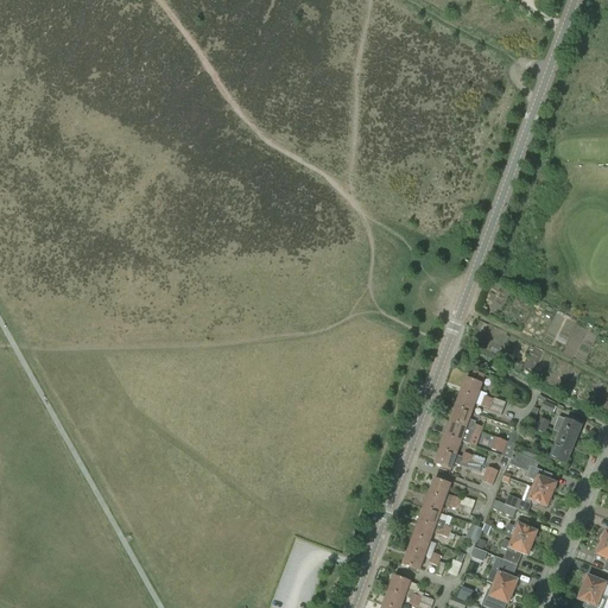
[(466,379),(461,394),(476,400),(482,401),(491,405),(492,405),(504,410),(505,404),(493,399),(493,400),(486,398),(487,394),(480,391),(482,385),(480,385),(483,377),(474,373),(470,381),(466,379)]
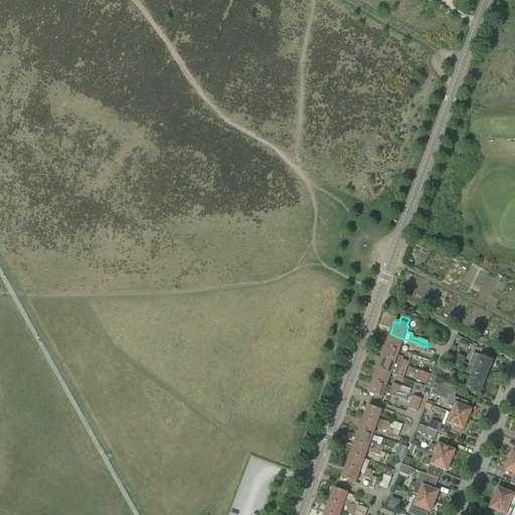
[(390,334),(385,346),(399,351),(402,343),(414,347),(414,348),(424,352),(426,347),(416,343),(415,343),(408,340),(403,339),(390,334)]
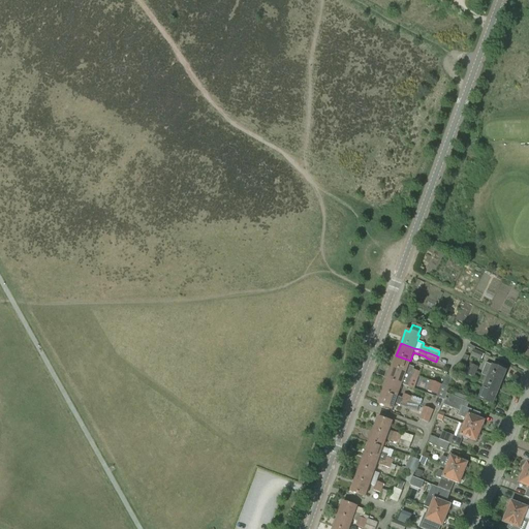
[(470,356),(480,361),(484,354),(473,350),(470,356)]
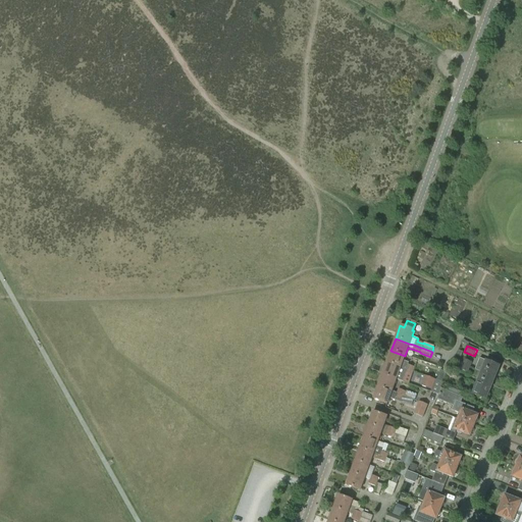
[(390,351),(386,363),(400,367),(413,372),(414,368),(408,365),(408,363),(403,361),(405,356),(390,351)]
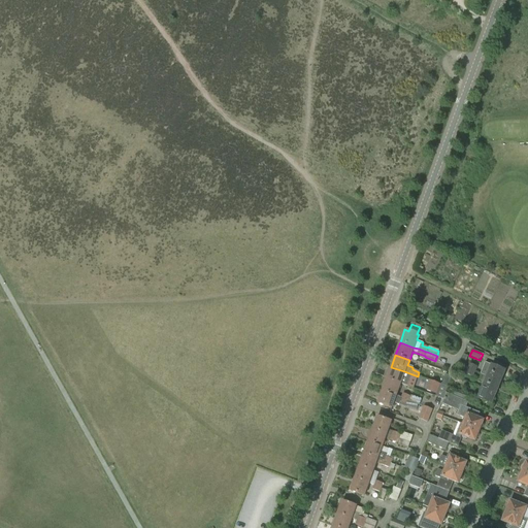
[(505,371),(497,368),(498,366),(493,365),(492,366),(491,365),(486,363),(481,374),(487,376),(501,383),(505,371)]
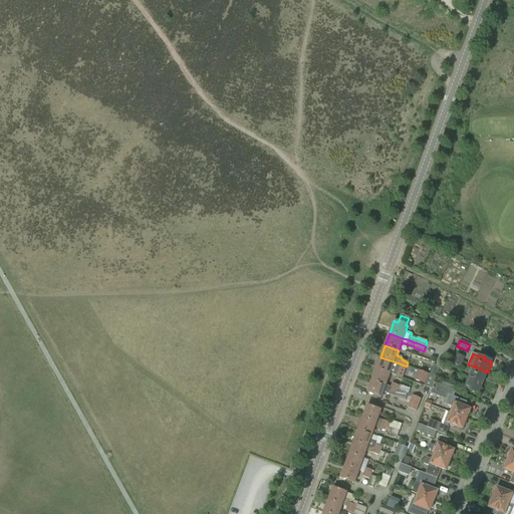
[(458,354),(455,359),(462,362),(465,356),(458,354)]
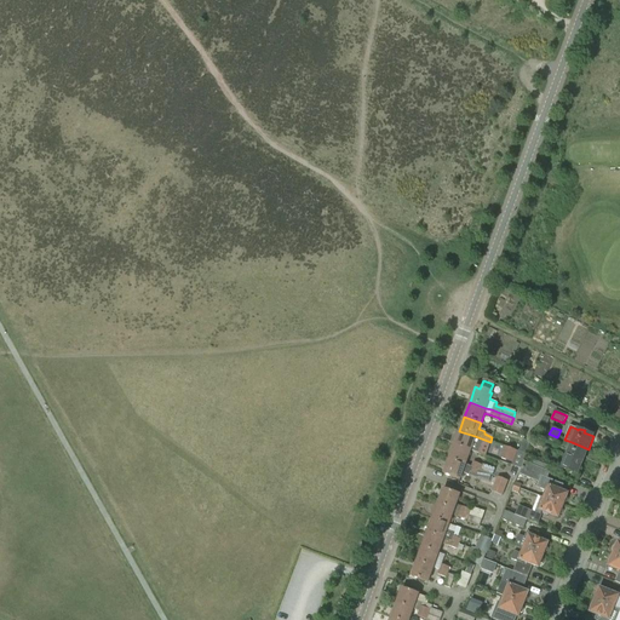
[(459,431),(454,445),(470,451),(476,453),(484,457),(488,447),(491,442),(475,436),(459,431)]
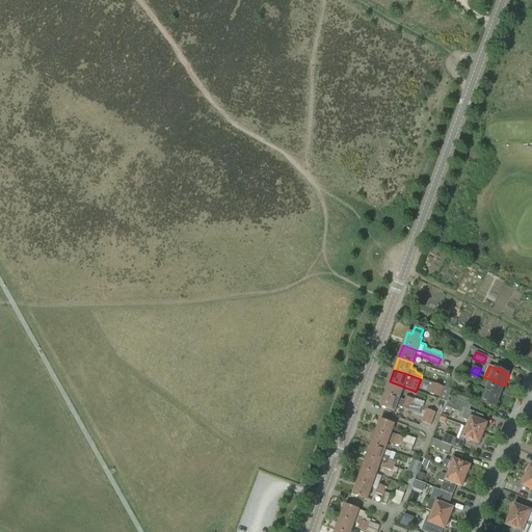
[(449,377),(445,388),(451,390),(455,380),(449,377)]
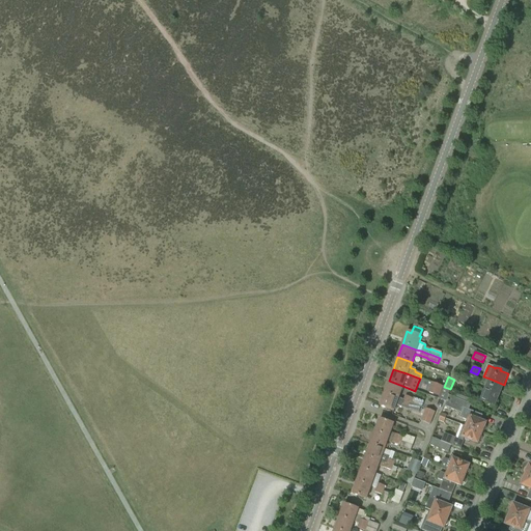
[(499,396),(504,385),(490,379),(484,390),(499,396)]
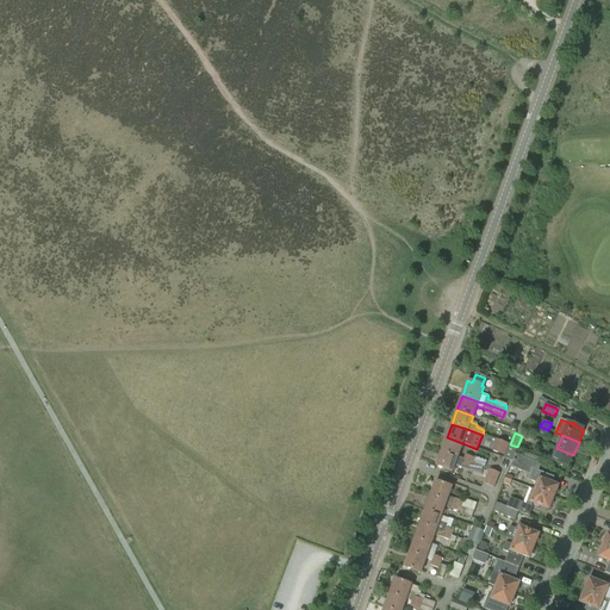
[(447,437),(441,452),(458,458),(462,443),(447,437)]
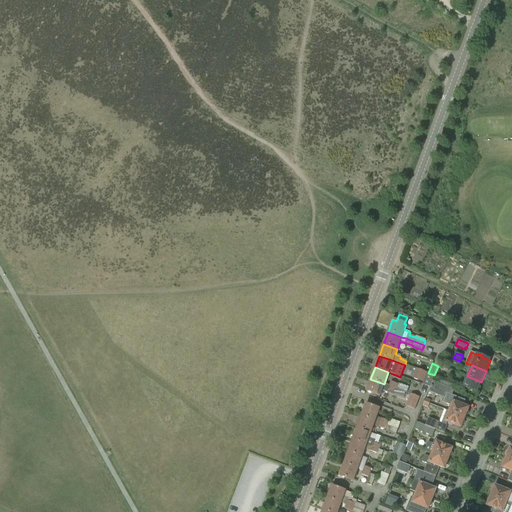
[(417,368),(414,378),(423,382),(427,372),(417,368)]
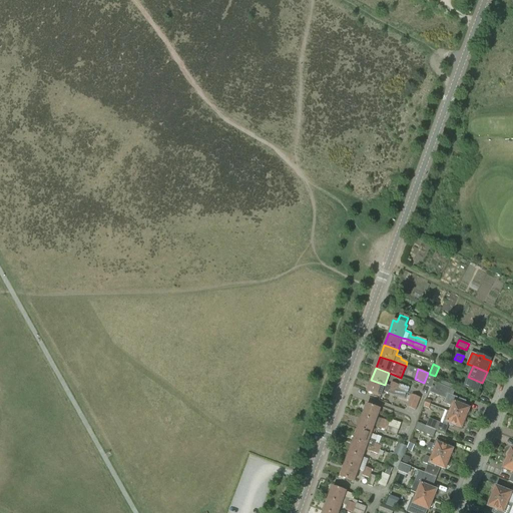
[(468,377),(464,388),(478,394),(482,383),(468,377)]
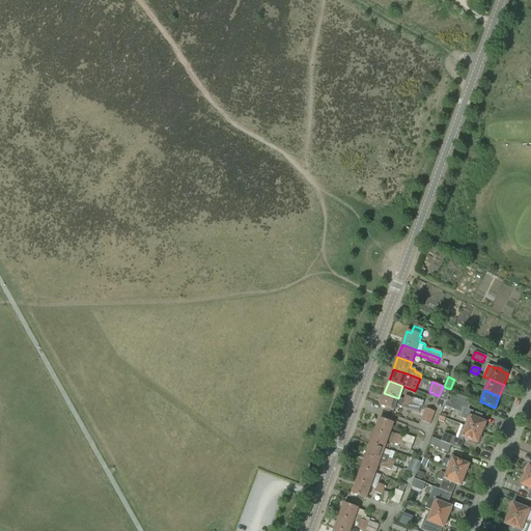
[(457,391),(454,398),(466,402),(471,404),(474,398),(457,391)]
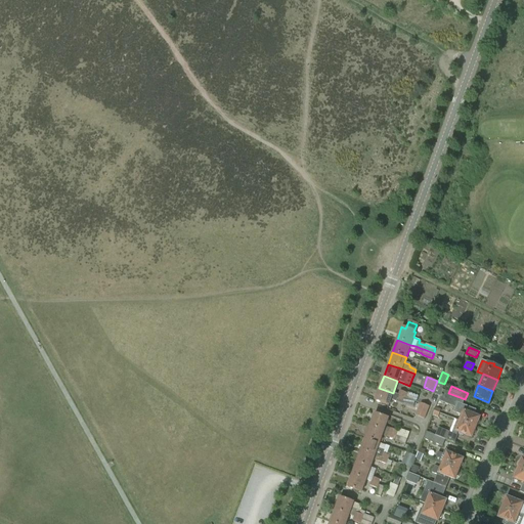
[(379,388),(375,401),(388,405),(390,400),(396,402),(397,399),(397,400),(397,401),(403,404),(403,402),(404,401),(416,405),(417,402),(398,395),(393,393),(379,388)]
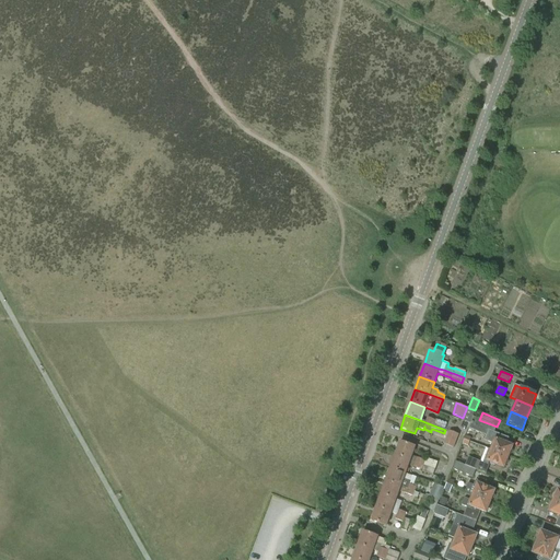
[(474,417),(468,429),(487,435),(485,441),(493,444),(491,451),(509,457),(509,455),(511,454),(513,452),(512,448),(513,446),(506,444),(509,439),(489,431),(491,424),(479,420),(474,417)]
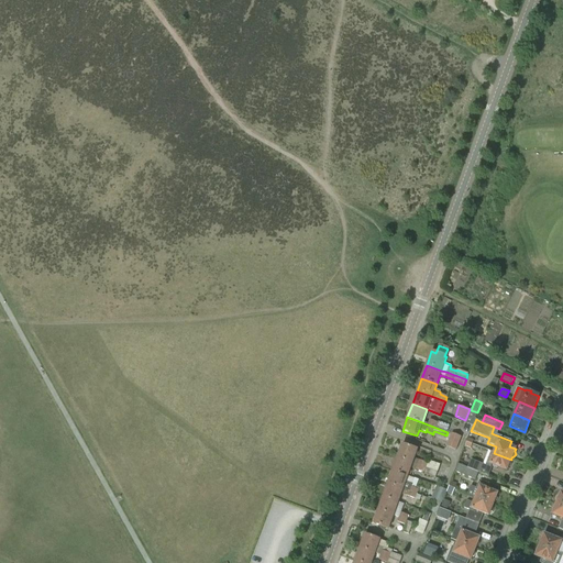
[(429,420),(428,424),(448,432),(450,426),(438,421),(437,422),(429,420)]
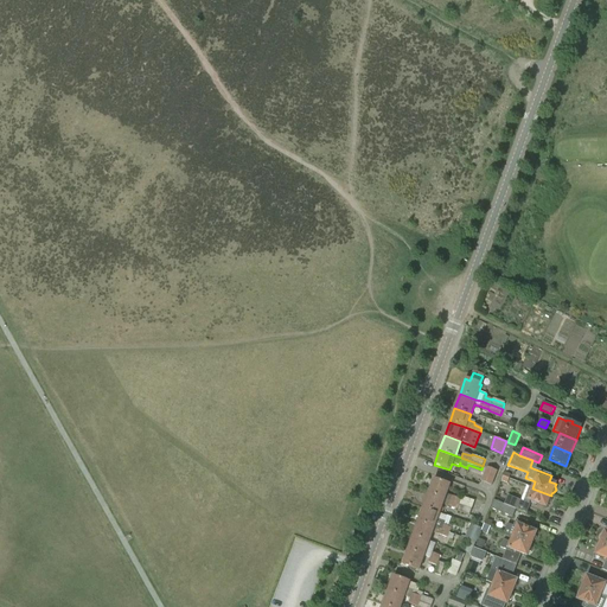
[(497,472),(487,468),(481,481),(491,486),(497,472)]
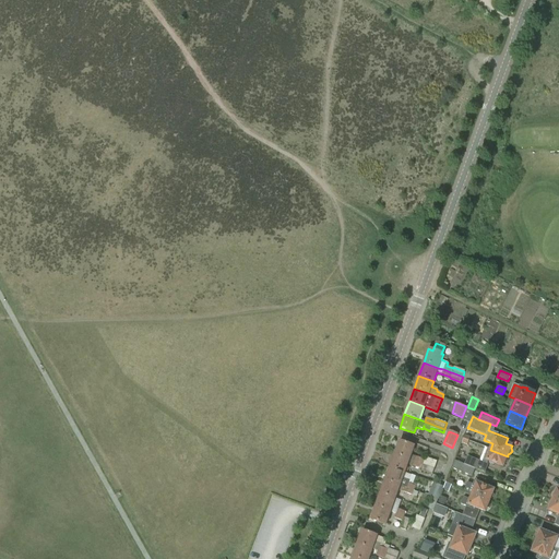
[(400,441),(394,454),(409,460),(423,465),(424,461),(411,455),(414,447),(400,441)]
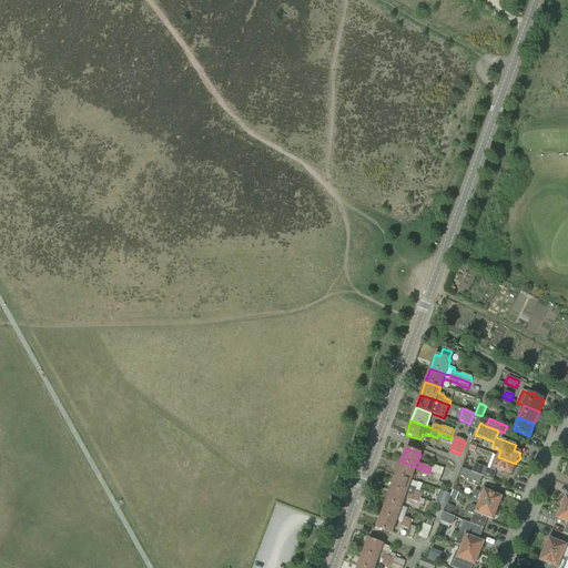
[(475,464),(472,473),(483,477),(493,482),(496,473),(495,472),(496,469),(511,475),(513,473),(515,472),(516,468),(515,466),(516,464),(498,457),(495,455),(489,469),(475,464)]
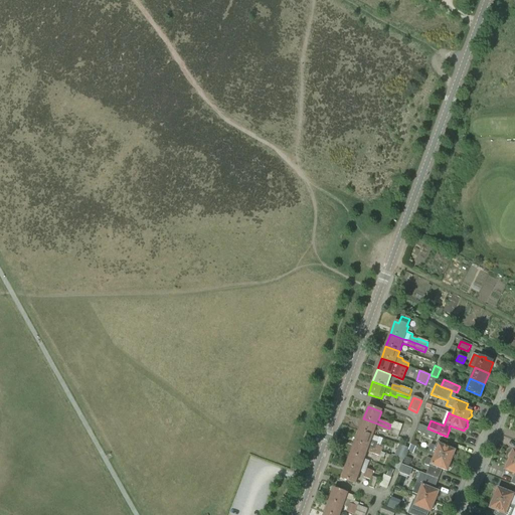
[(363,418),(359,431),(372,436),(375,427),(387,433),(389,428),(377,423),(363,418)]
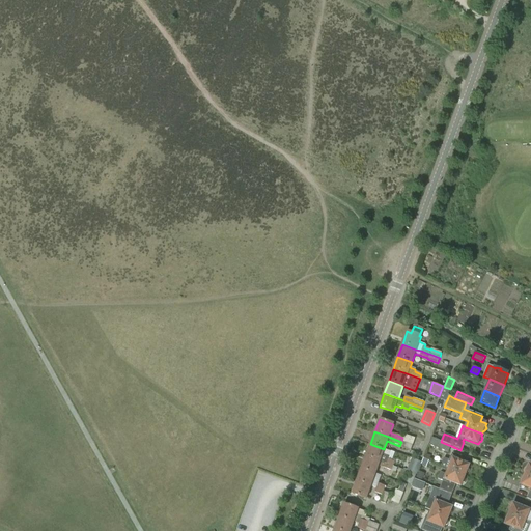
[(432,439),(429,445),(448,453),(451,446),(441,442),(432,439)]
